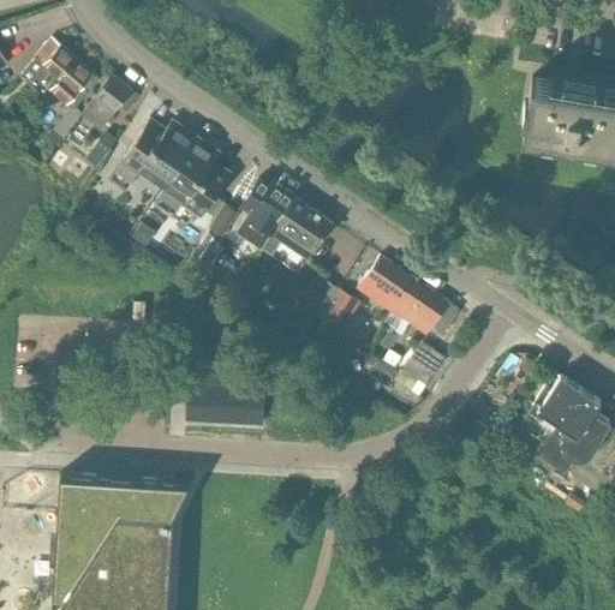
[(53,41),(29,69),(39,77),(46,69),(59,79),(49,91),(73,113),(79,106),(99,82),(53,41)]
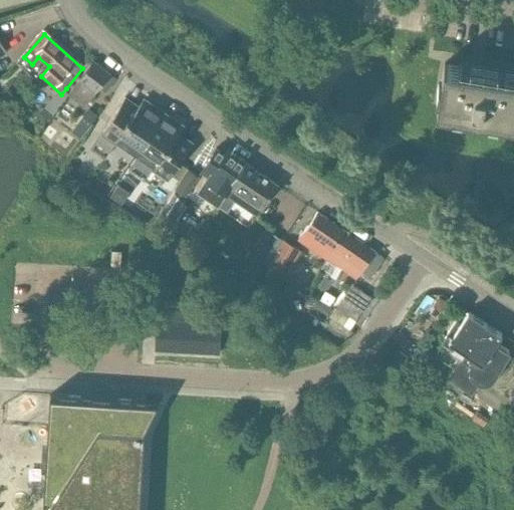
[(105,94),(115,81),(108,76),(94,64),(68,96),(84,108),(99,89),(105,94)]
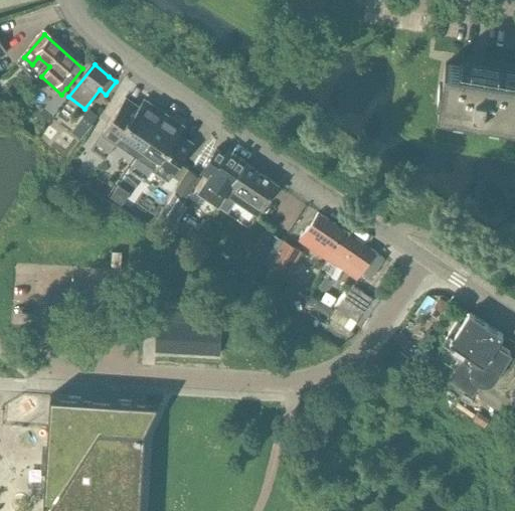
[(514,76),(446,66),(438,110),(514,122),(514,76)]
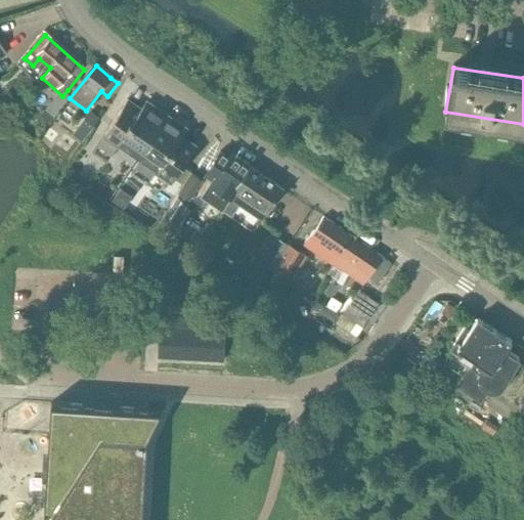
[(137,160),(166,118),(145,103),(140,112),(127,101),(103,136),(137,160)]
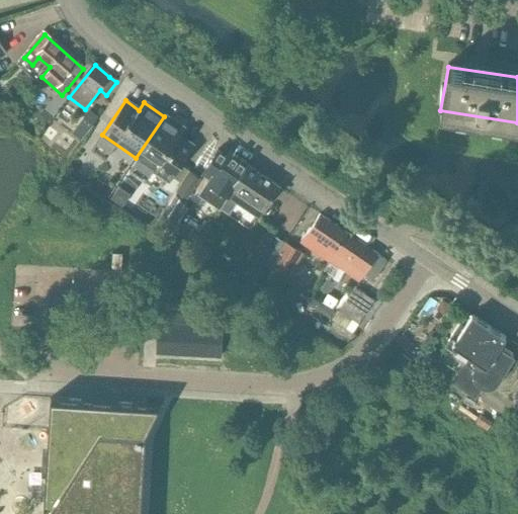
[(164,116),(136,158),(170,181),(193,147),(179,138),(184,130),(164,116)]
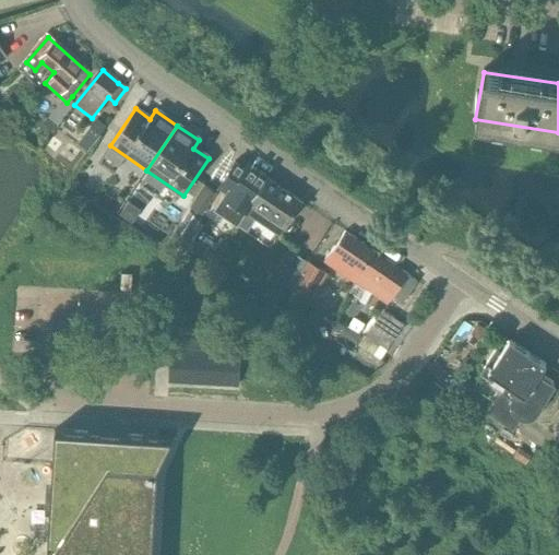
[(227,193),(215,211),(237,226),(246,214),(247,215),(254,205),(251,203),(268,179),(250,166),(247,170),(236,163),(219,187),(227,193)]
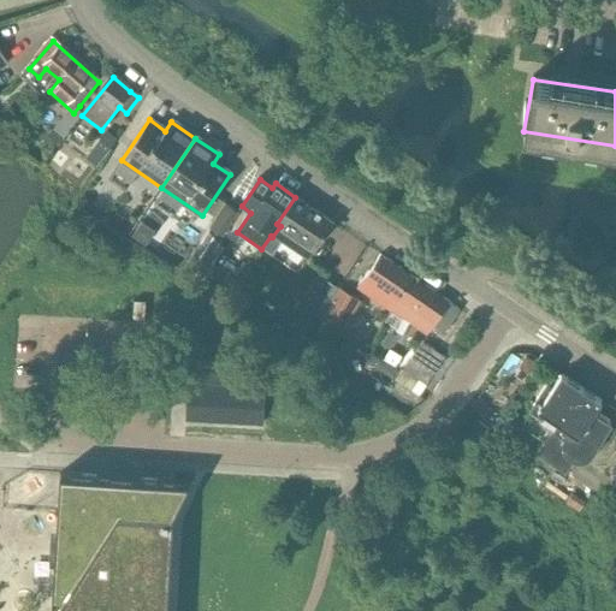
[(280,226),(272,237),(308,261),(333,224),(295,197),(277,224),(280,226)]
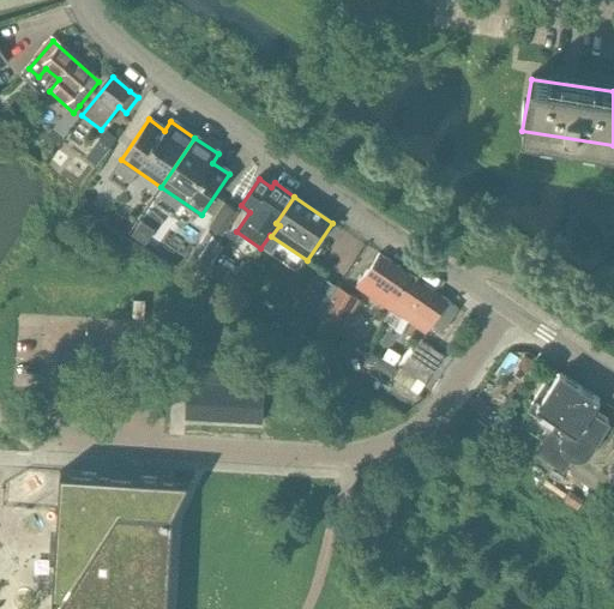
[(226,204),(209,228),(221,235),(238,212),(226,204)]
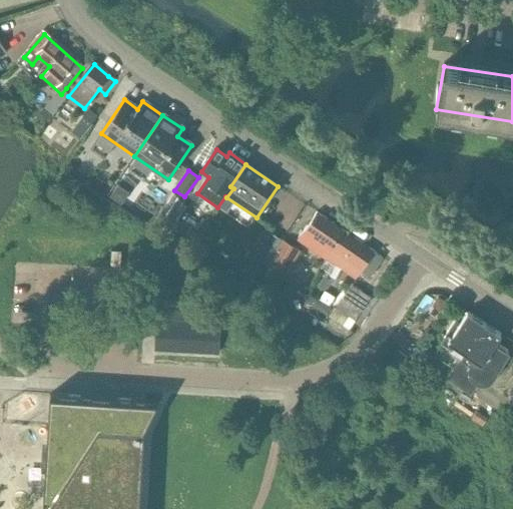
[(357,241),(318,214),(299,242),(326,261),(335,247),(347,257),(357,241)]
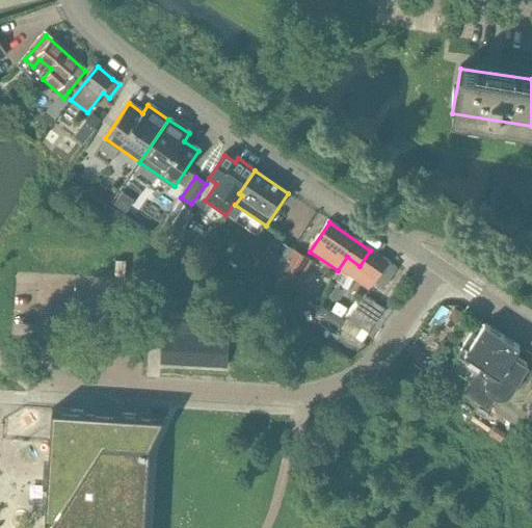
[(281,244),(263,271),(276,280),(294,253),(281,244)]
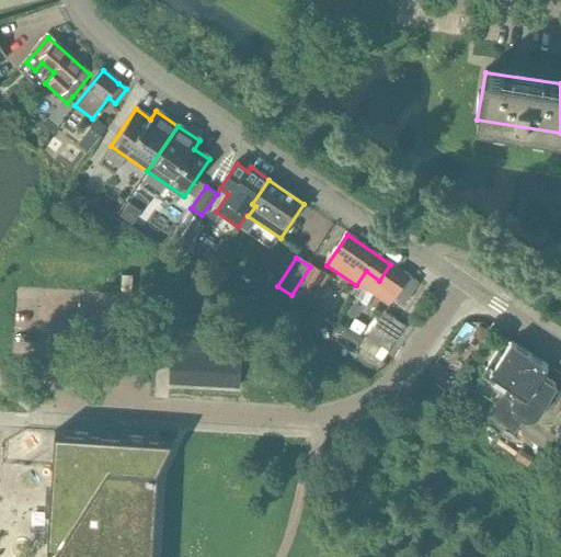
[(295,293),(307,300),(321,276),(324,272),(311,264),(309,270),(295,293)]
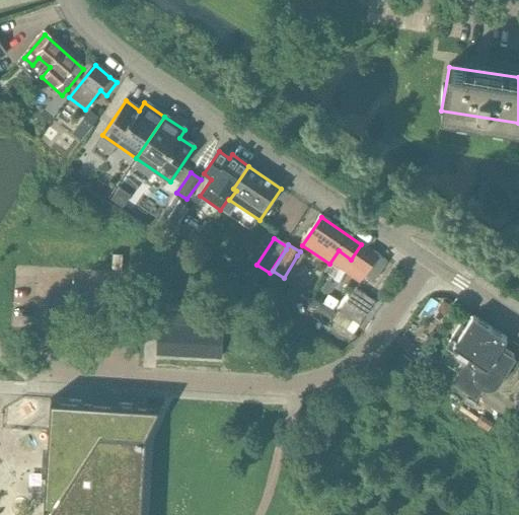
[(373,284),(387,263),(361,244),(351,260),(339,250),(329,264),(360,285),(365,278),(373,284)]
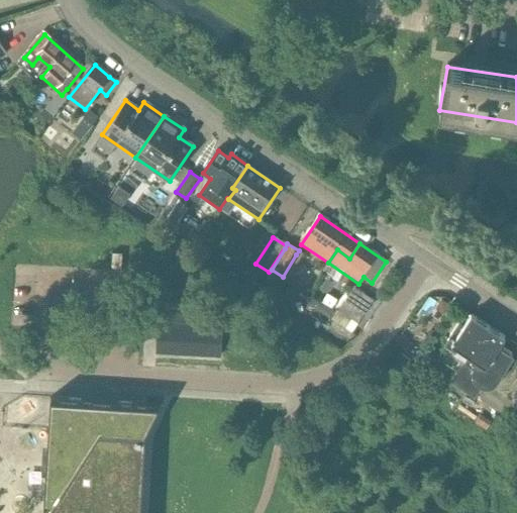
[(355,289),(339,312),(331,323),(356,340),(371,320),(365,316),(375,302),(355,289)]
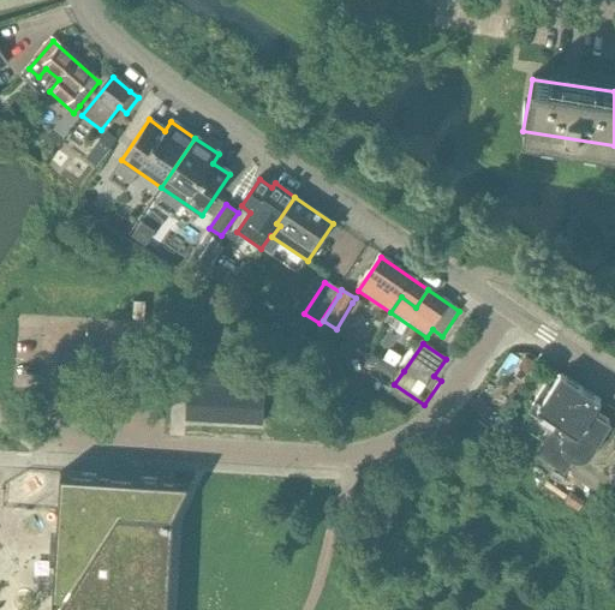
[(535,458),(580,390),(561,377),(551,390),(547,387),(535,402),(536,404),(530,412),(542,420),(531,436),(519,428),(509,442),(535,458)]
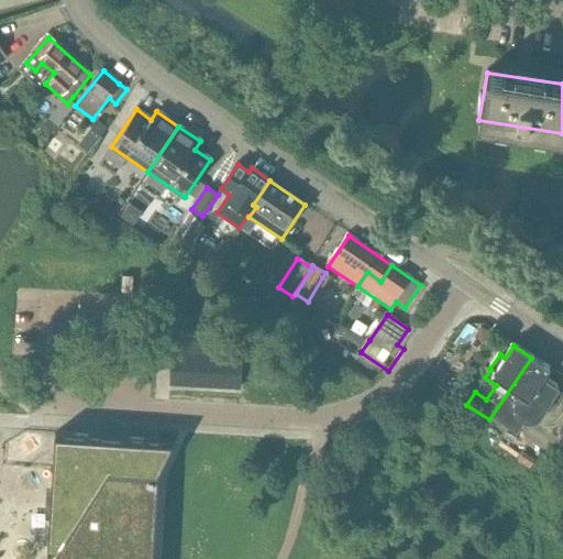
[(240,362),(209,360),(210,349),(176,347),(175,358),(172,358),(169,388),(239,393),(240,362)]
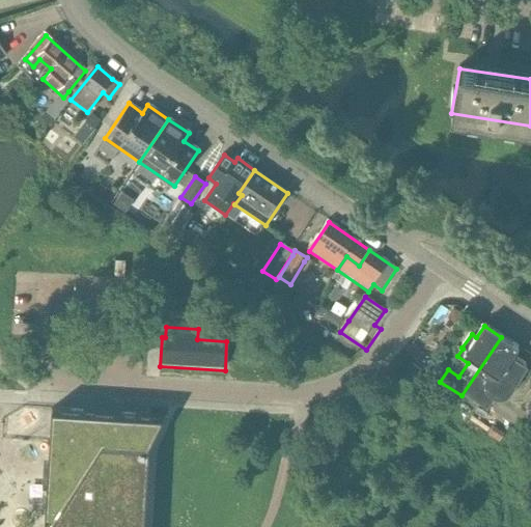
[(511,360),(519,349),(501,337),(462,395),(487,413),(496,400),(497,400),(499,401),(501,401),(503,400),(504,400),(506,399),(508,398),(509,397),(528,369),(511,360)]
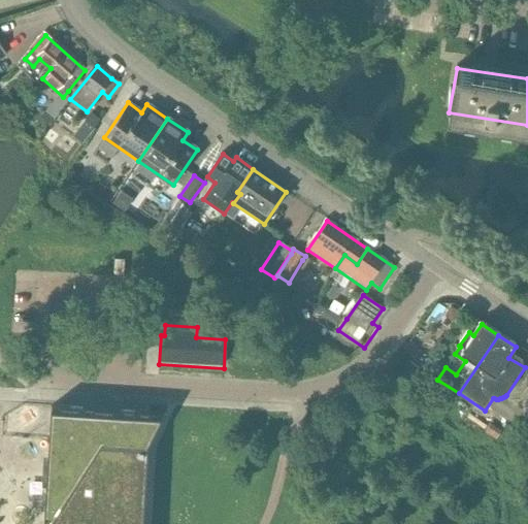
[(143,523),(150,445),(163,417),(151,416),(52,410),(50,444),(48,463),(47,480),(43,523),(143,523)]
